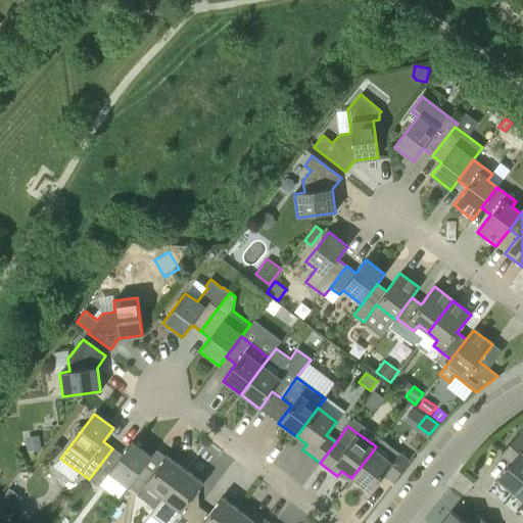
[(25,432),(27,449),(41,447),(40,431),(25,432)]
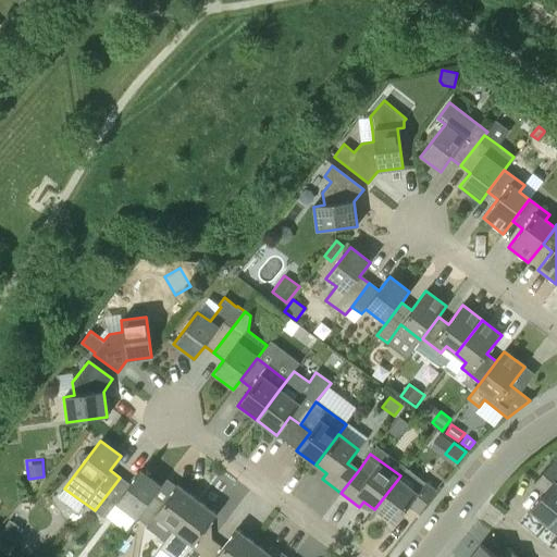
[(548,527),(556,517),(556,483),(555,482),(556,479),(556,462),(554,460),(533,484),(543,493),(529,510),(548,527)]
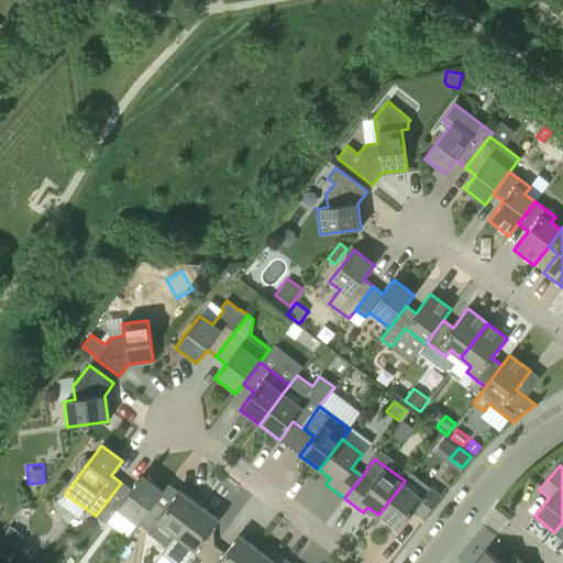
[(138,523),(154,501),(162,492),(141,476),(131,490),(121,483),(96,516),(106,523),(117,508),(138,523)]
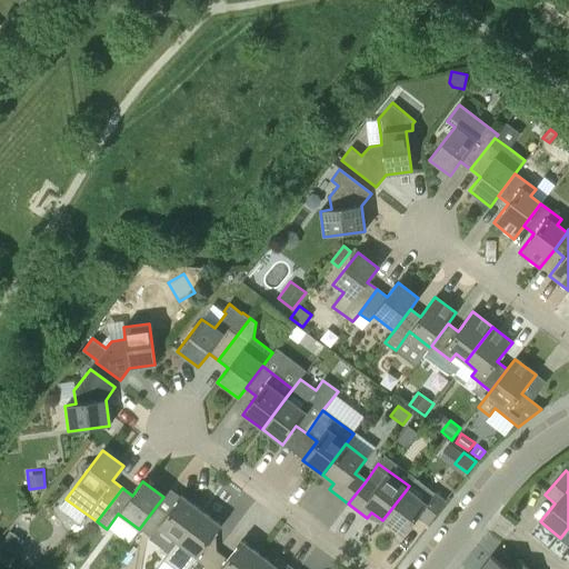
[(427,525),(446,500),(435,492),(426,505),(407,489),(382,520),(402,536),(417,517),(427,525)]
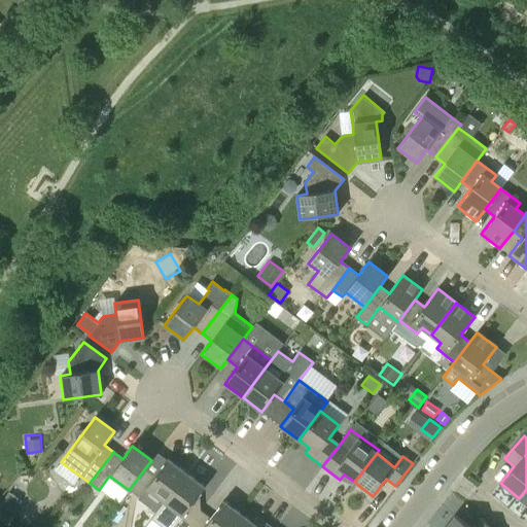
[(164,501),(185,473),(167,459),(154,477),(144,469),(129,490),(139,498),(138,499),(155,513),(156,512),(164,501)]
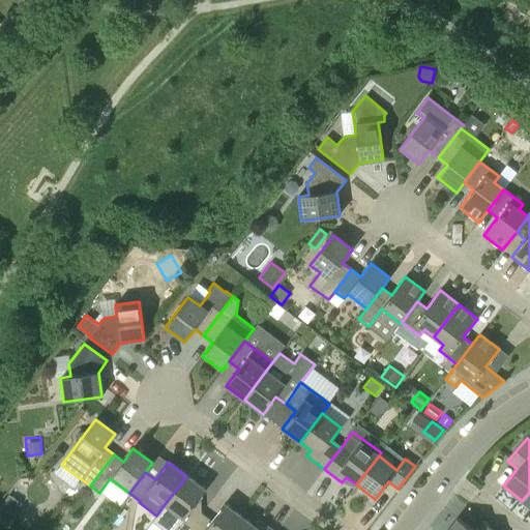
[(188,529),(202,514),(192,507),(205,490),(186,476),(165,504),(157,514),(175,528),(173,529),(188,529)]
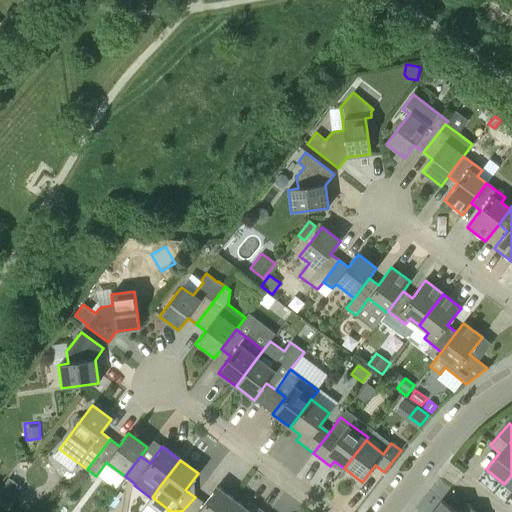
[(8,478),(0,490),(12,498),(20,486),(8,478)]
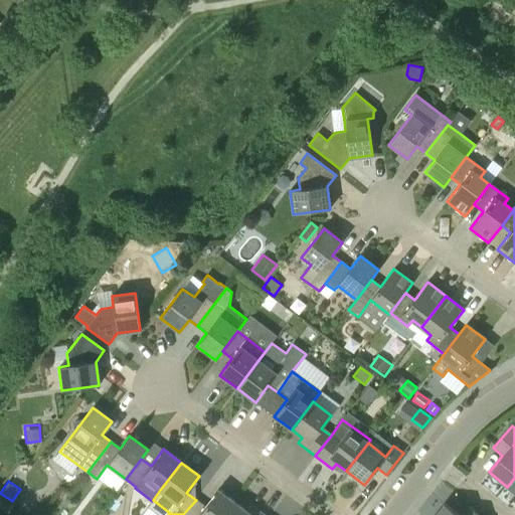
[(226,514),(235,504),(218,490),(205,507),(196,500),(183,514),(226,514)]
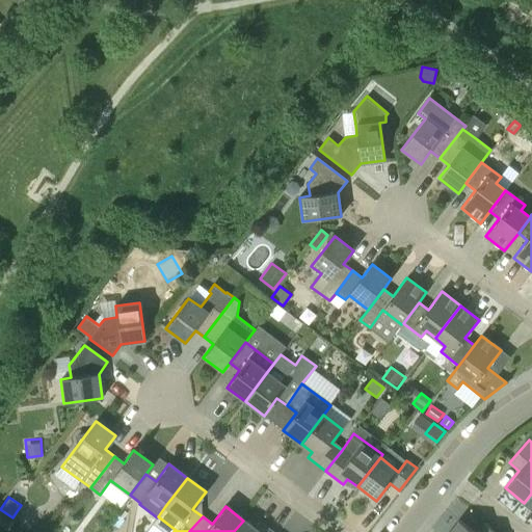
[(271,531),(259,523),(255,528),(243,521),(234,531),(271,531)]
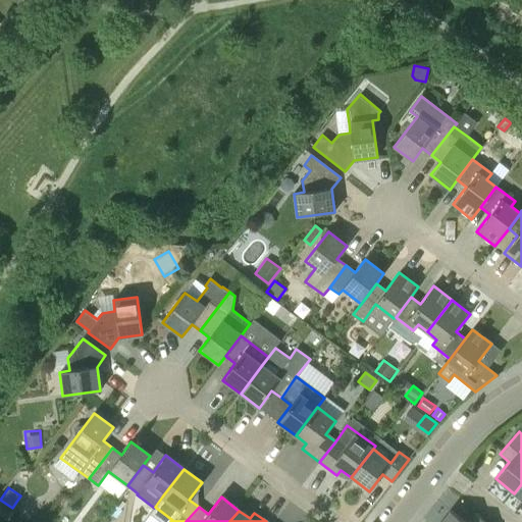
[(441,521),(484,521),(475,514),(468,521),(464,521),(450,511),(441,521)]
